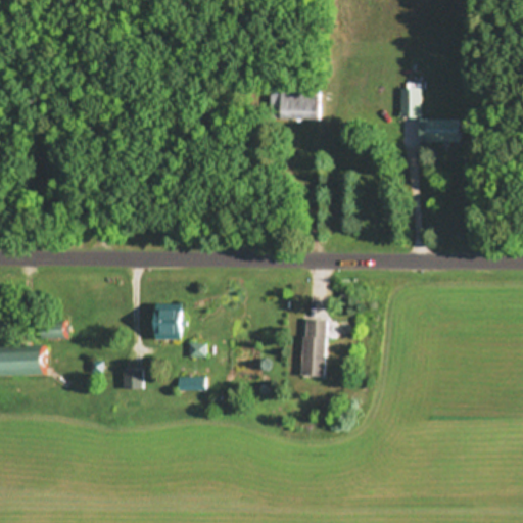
[(274,90),(274,120),(322,120),(322,90),(274,90)]
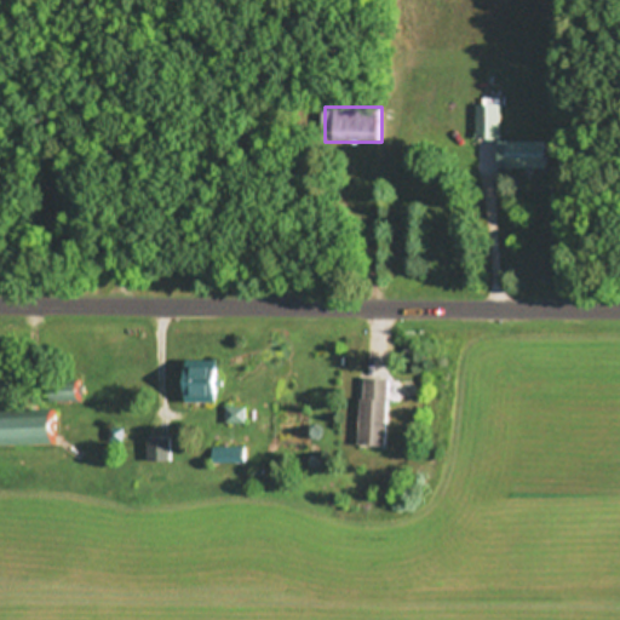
[(547,170),(547,142),(504,142),(504,170),(547,170)]
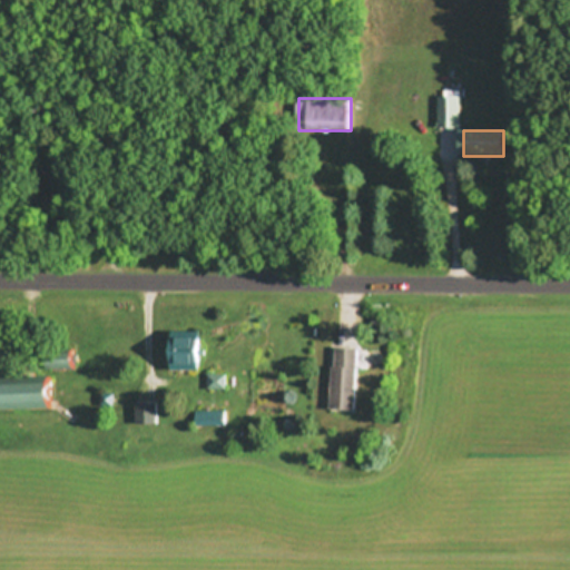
[(167,372),(198,372),(198,333),(167,333),(167,372)]
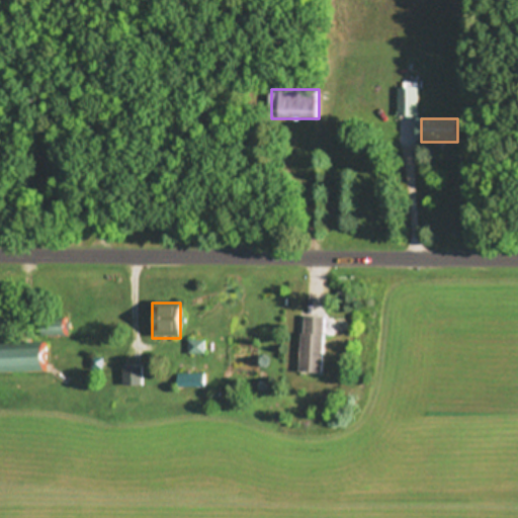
[(323,317),(300,317),(297,374),(321,375),(323,317)]
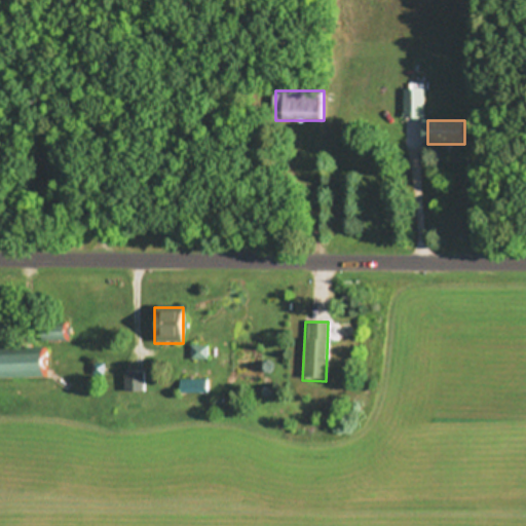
[(63,341),(63,325),(39,325),(39,341),(63,341)]
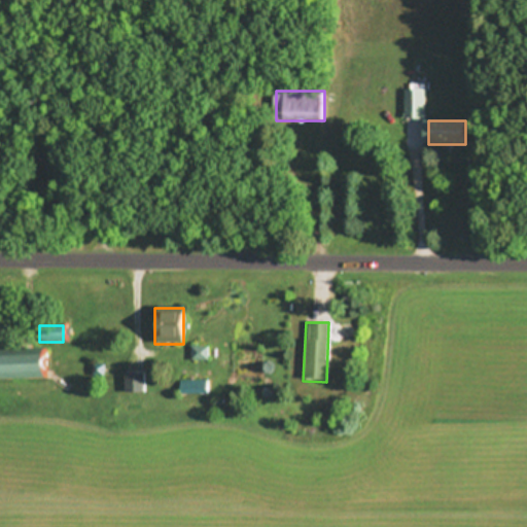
[(0,380),(44,379),(43,351),(0,352),(0,380)]
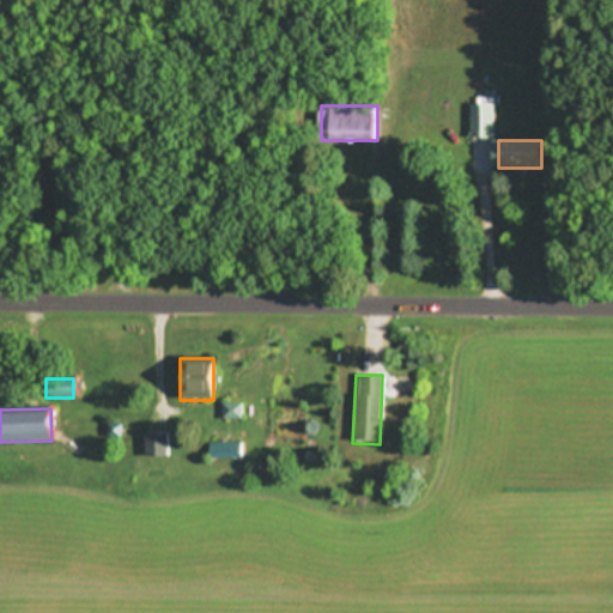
[(145,456),(164,456),(164,434),(145,434),(145,456)]
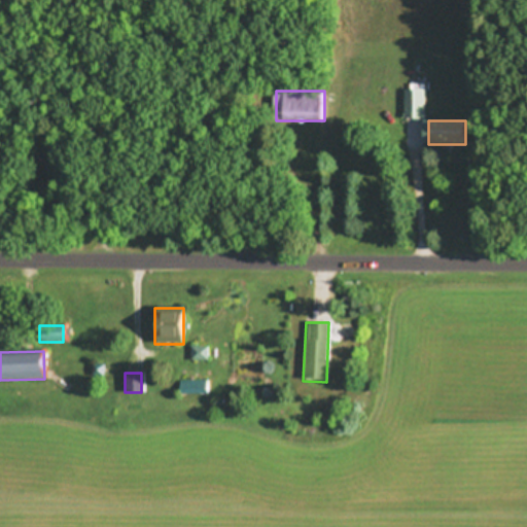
[(204,394),(204,383),(181,383),(181,394),(204,394)]
